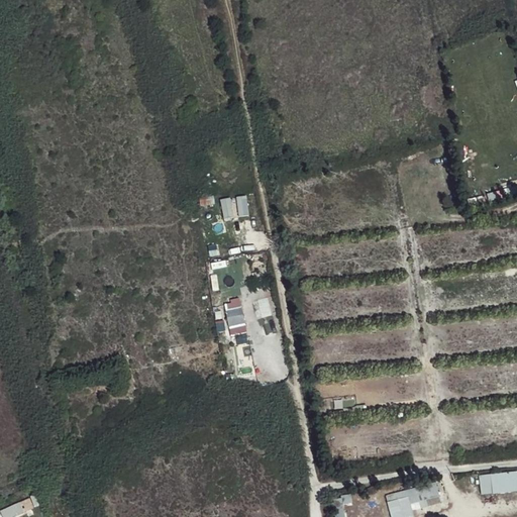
[(213,195),(199,198),(201,207),(215,204),(213,195)]
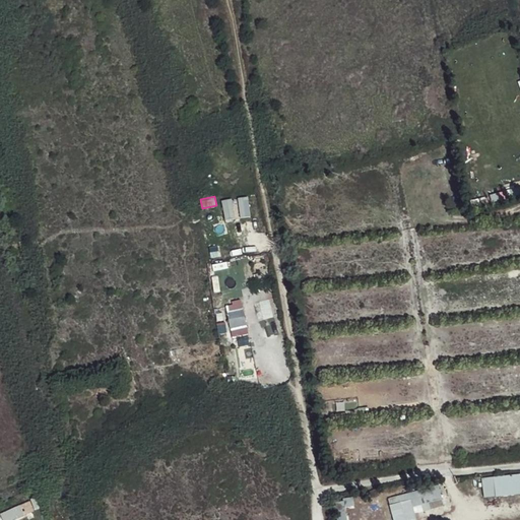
[(249,196),(240,196),(241,216),(251,216),(249,196)]
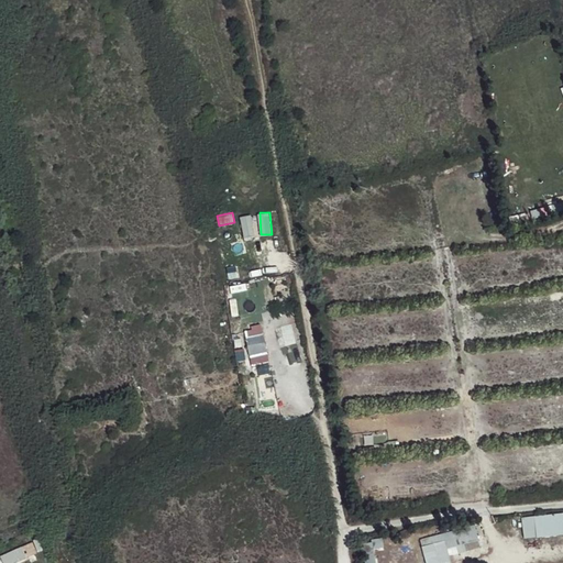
[(252,214),(242,216),(244,238),(254,235),(252,214)]
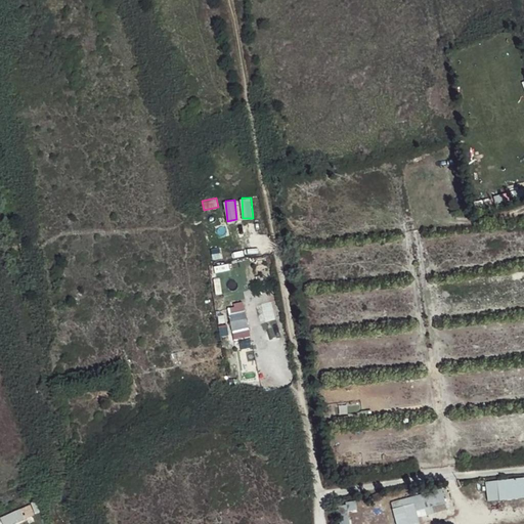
[(220,324),(222,337),(233,334),(231,322),(220,324)]
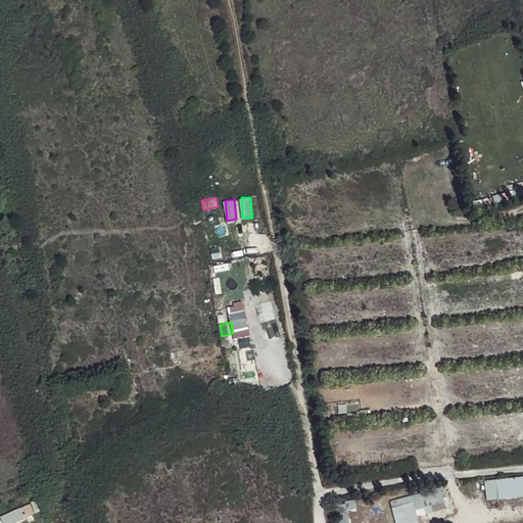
[(522,495),(522,475),(485,479),(487,498),(522,495)]
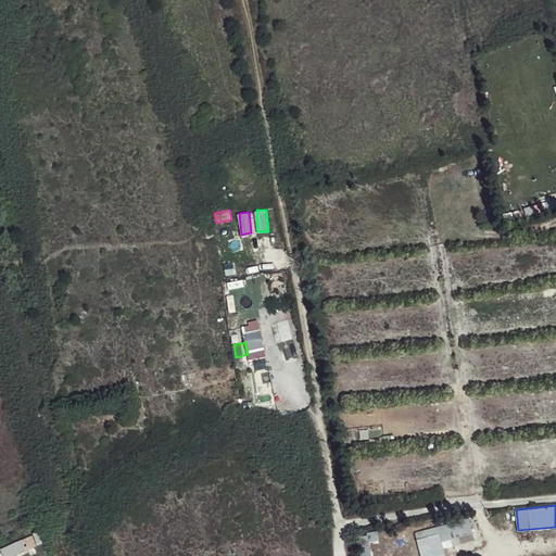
[(468,519),(415,533),(420,555),(444,555),(463,552),(458,538),(472,534),(468,519)]
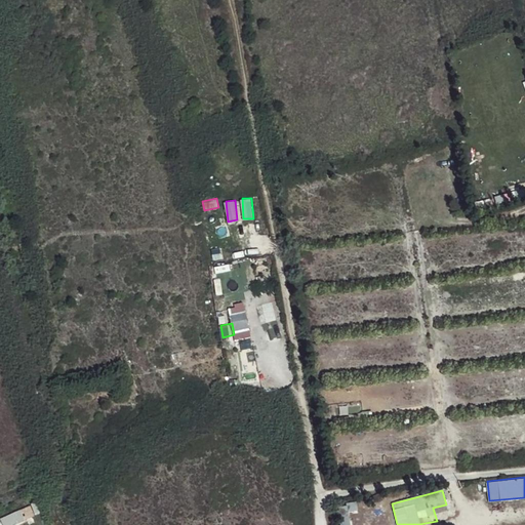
[(32,506),(1,516),(3,524),(9,524),(35,517),(32,506)]
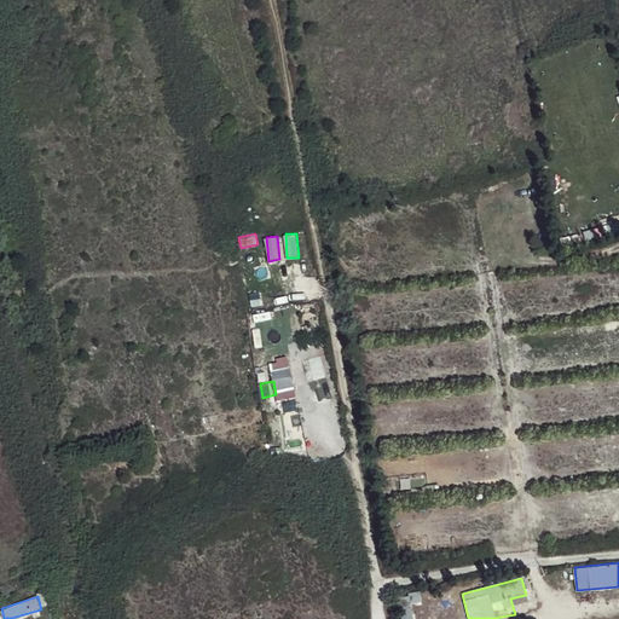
[(403,600),(401,618),(412,618),(412,600),(403,600)]
